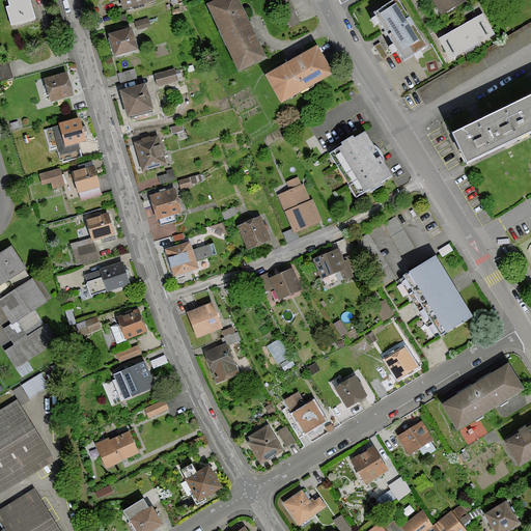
[(28,0),(8,0),(10,7),(6,8),(11,25),(34,19),(28,0)]
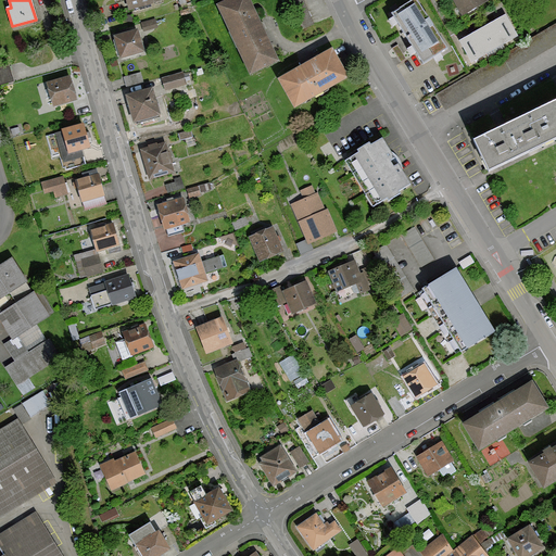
[(125,0),(129,10),(162,0),(125,0)]
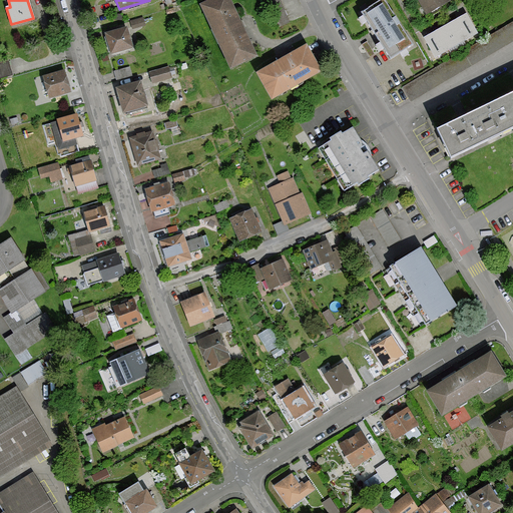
[(240,21),(229,0),(211,0),(200,6),(231,69),(258,56),(240,21)]
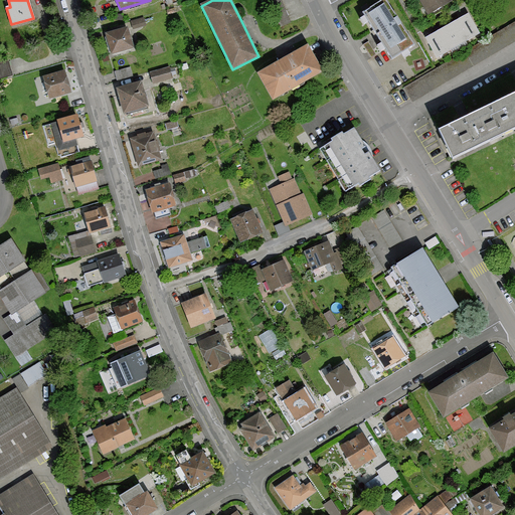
[(378,39),(390,58),(414,44),(406,31),(386,0),(382,0),(362,13),(364,15),(378,39)]
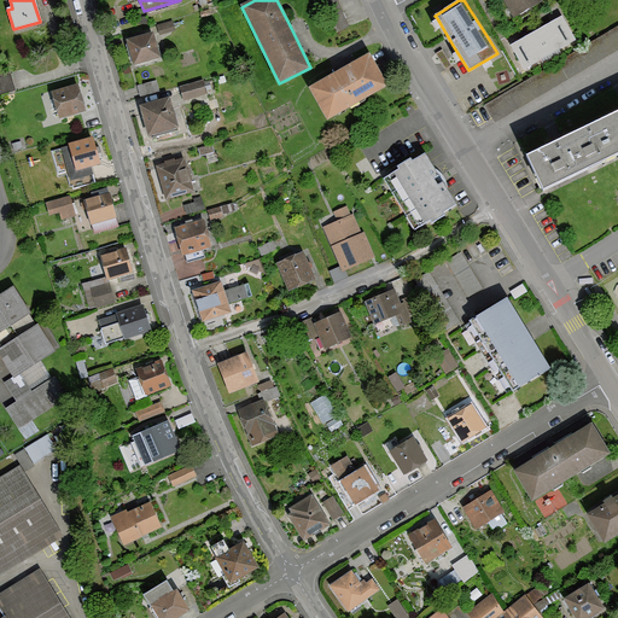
[(503,0),(508,9),(513,17),(518,15),(530,6),(541,1),(540,0),(503,0)]
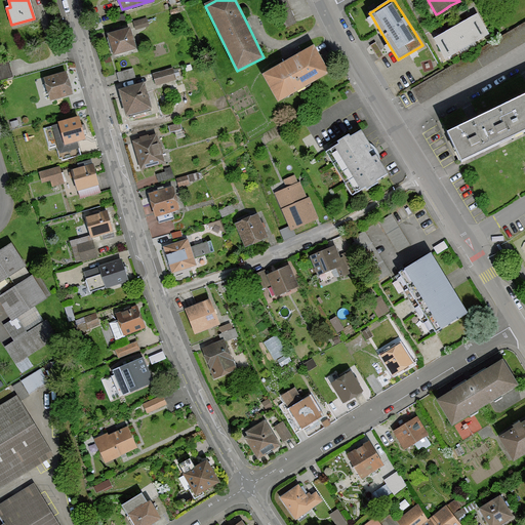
[(477,14),(454,28),(466,46),(487,34),(477,14)]
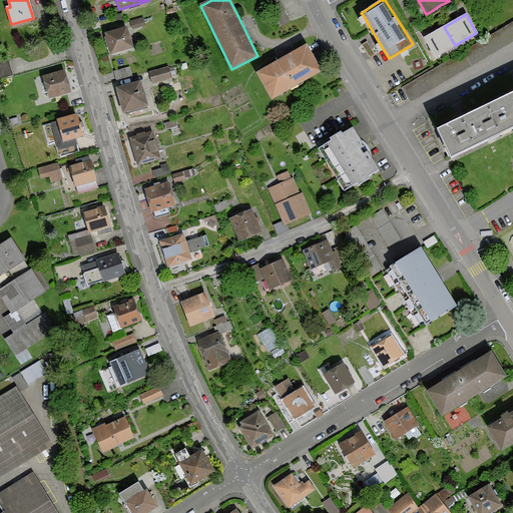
[(111,54),(132,47),(126,27),(105,33),(111,54)]
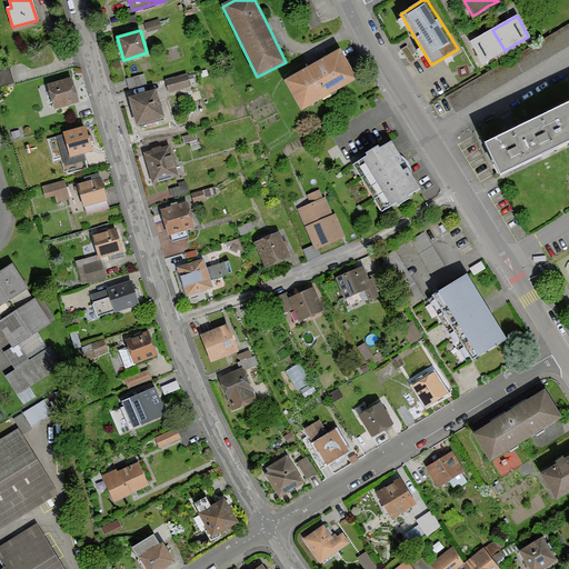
[(505,50),(492,30),(471,43),(482,63),(505,50)]
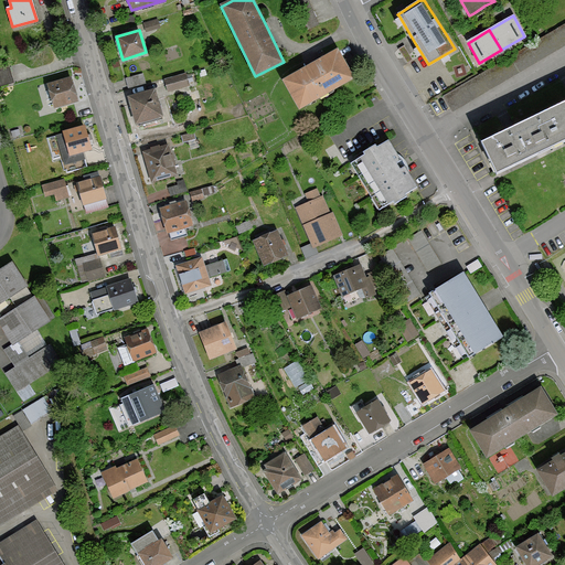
[(310,65),(283,81),(299,109),(353,78),(337,50),(310,65)]
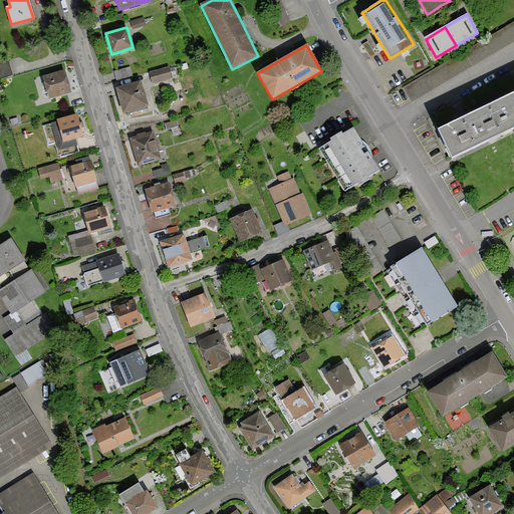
[(8,60),(0,62),(0,78),(13,75),(8,60)]
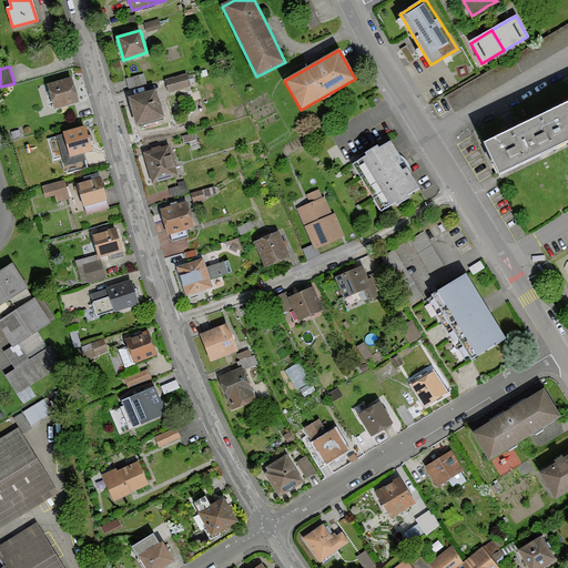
[(130,87),(148,81),(144,71),(127,77),(130,87)]
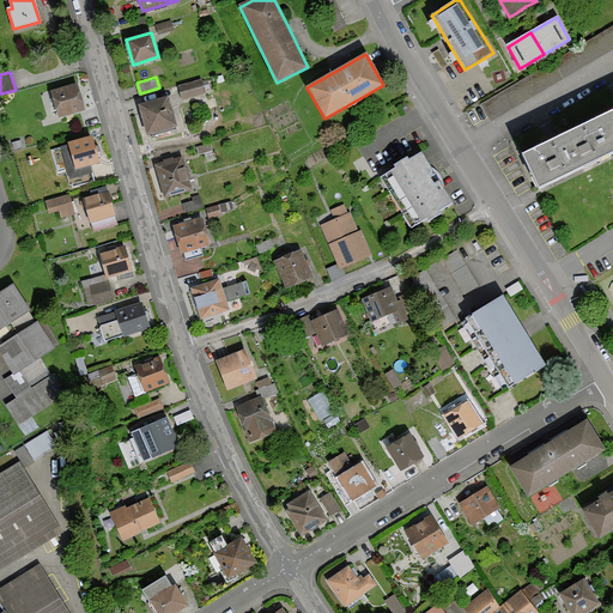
[(201,79),(178,85),(182,99),(205,93),(201,79)]
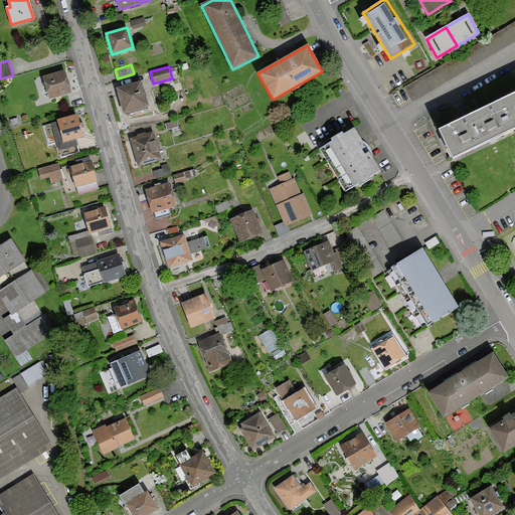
[(64,70),(43,77),(49,99),(70,93),(64,70)]
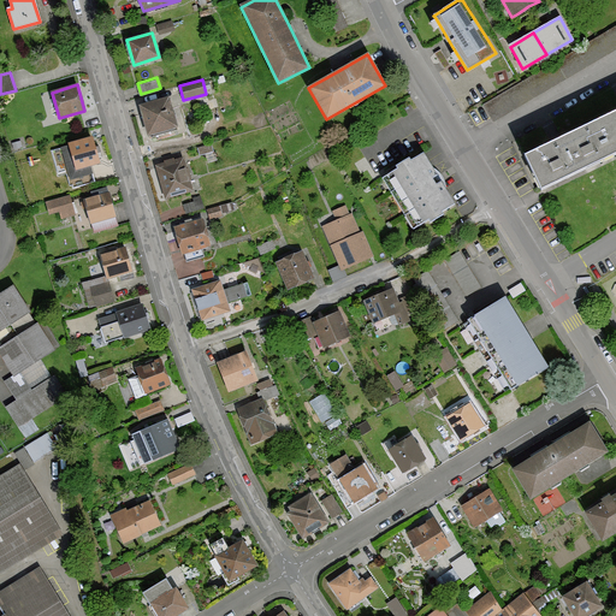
[(148,136),(177,128),(169,98),(140,106),(148,136)]
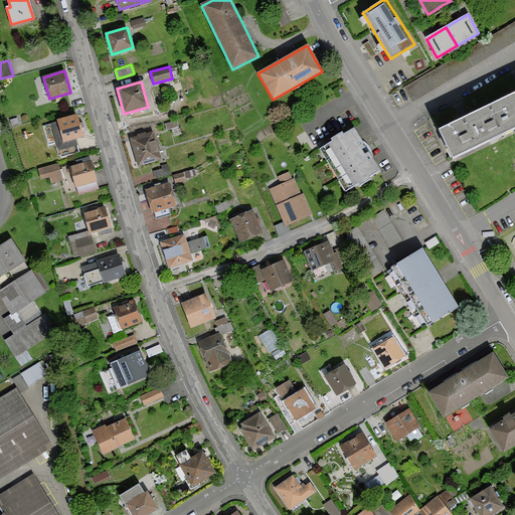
[(514,127),(514,94),(500,102),(513,129),(514,127)]
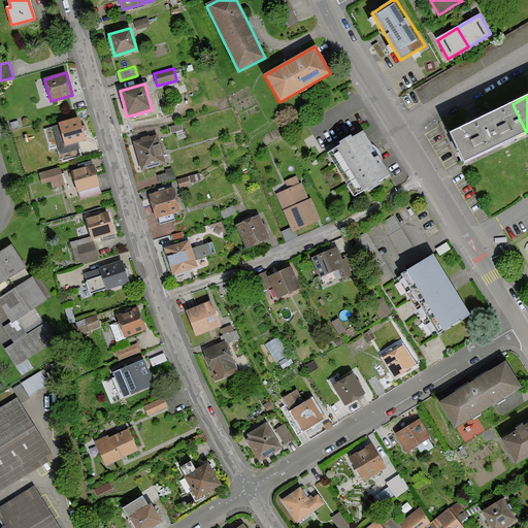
[(526,132),(513,104),(479,121),(492,149),(526,132)]
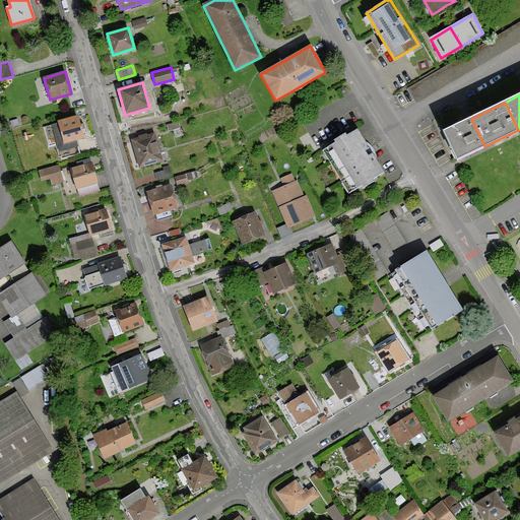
[(77,117),(53,123),(59,144),(83,137),(77,117)]
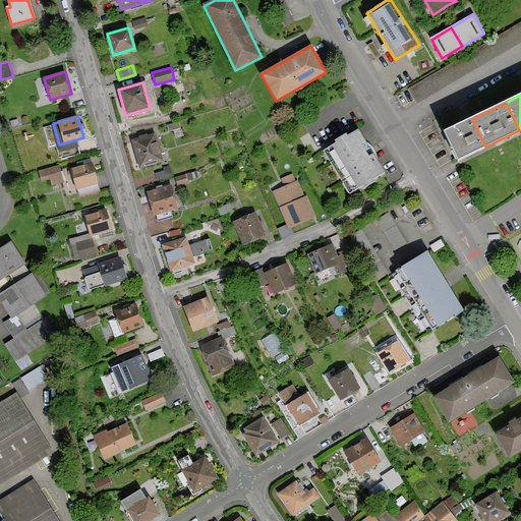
[(485,147),(472,119),(445,132),(458,160),(485,147)]
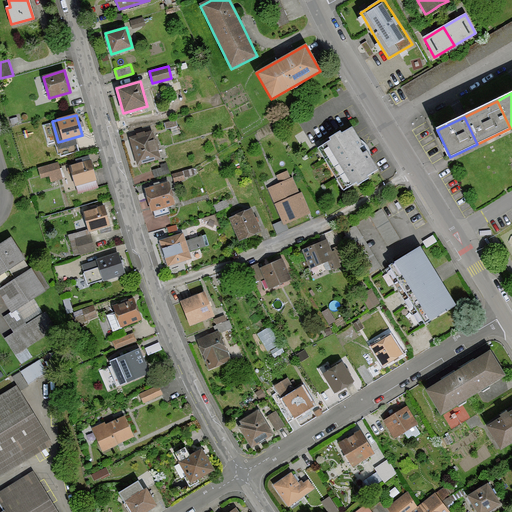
[(363,145),(352,128),(341,134),(340,132),(329,139),(330,141),(318,149),(343,190),(356,183),(357,185),(368,178),(366,176),(377,169),(366,151),(362,154),(359,148),(363,145)]
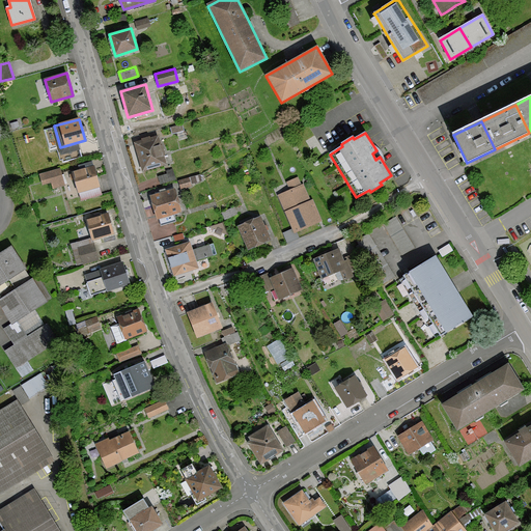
[(158,137),(134,143),(142,171),(166,165),(158,137)]
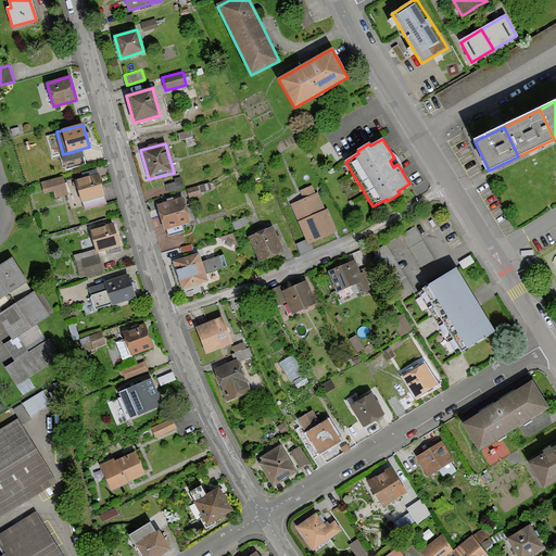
[(99,174),(76,180),(84,210),(106,203),(99,174)]
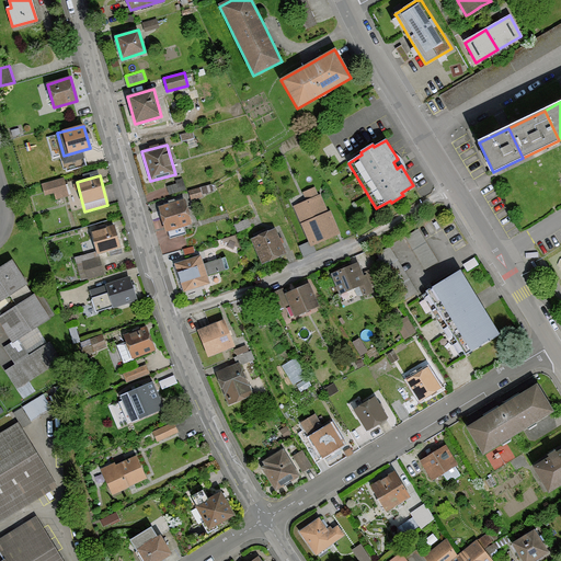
[(64,178),(42,184),(45,195),(55,193),(56,198),(68,195),(64,178)]
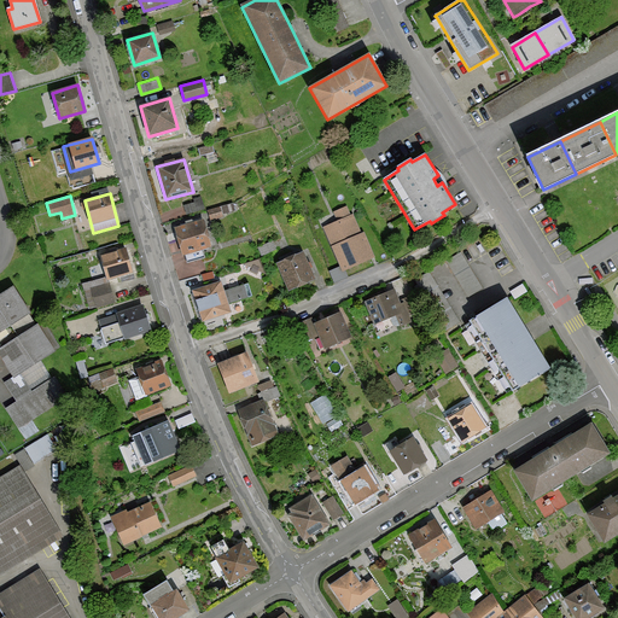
[(374,256),(363,232),(361,233),(353,215),(350,216),(347,207),(333,213),(338,221),(324,228),(343,270),(374,256)]
